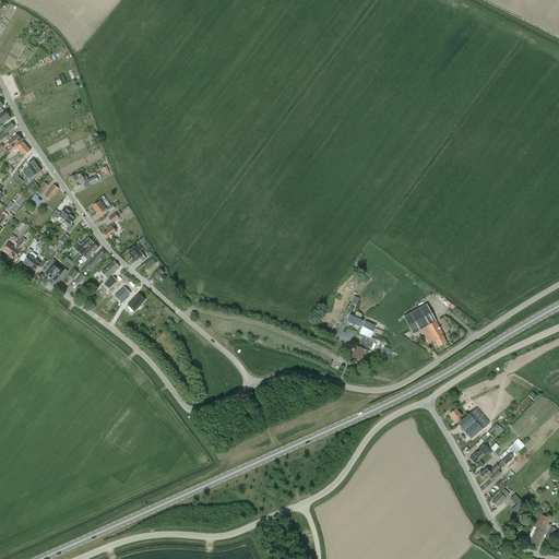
[(0,122),(0,123),(10,118),(6,111),(4,113),(2,110),(0,111),(0,122)]
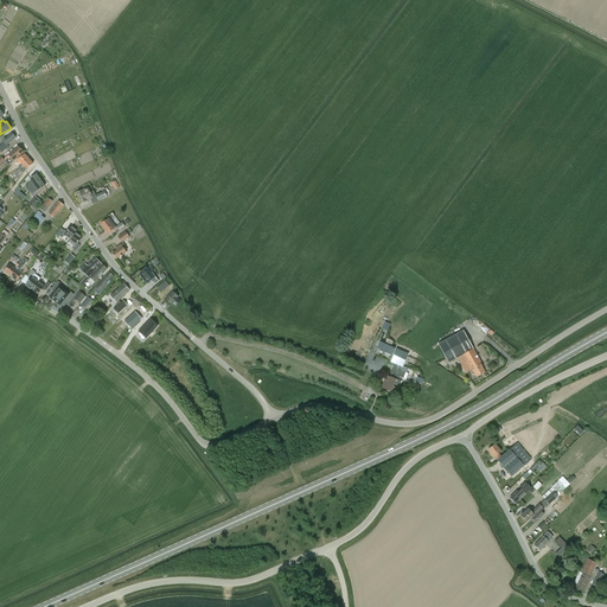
[(7,145),(16,138),(12,133),(6,138),(4,139),(5,139),(2,141),(4,142),(0,146),(0,149),(2,153),(8,147),(7,145)]
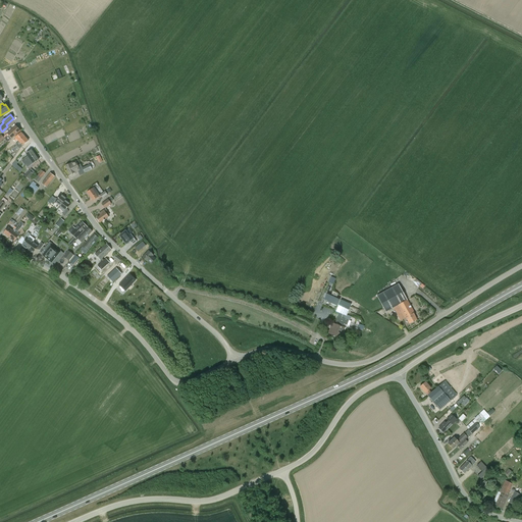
[(20,132),(15,126),(7,134),(9,136),(7,137),(10,141),(13,138),(14,137),(20,132)]
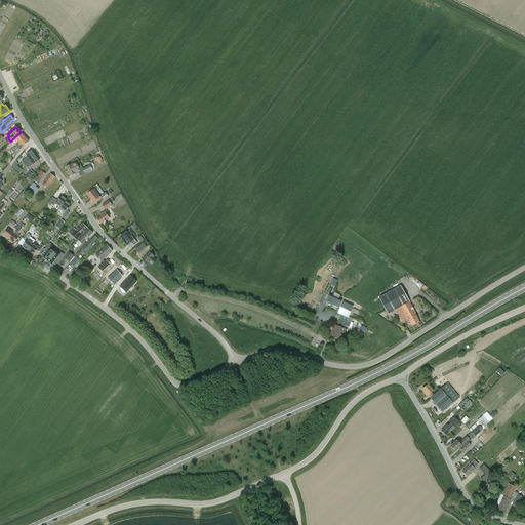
[(17,140),(19,143),(25,137),(22,133),(15,138),(16,138),(14,140),(15,142),(16,140),(16,142),(17,140)]
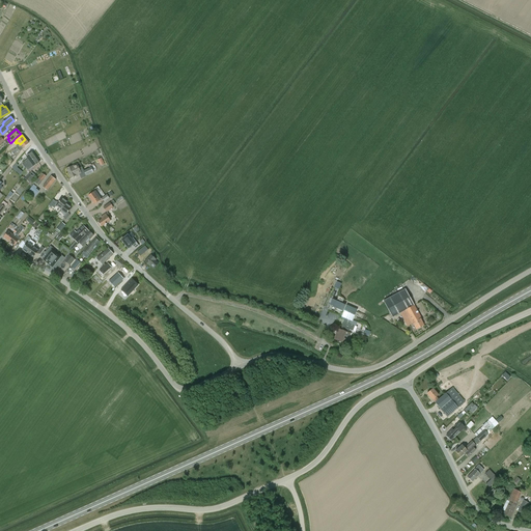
[(25,139),(20,144),(16,147),(19,150),(21,150),(29,143),(25,139)]
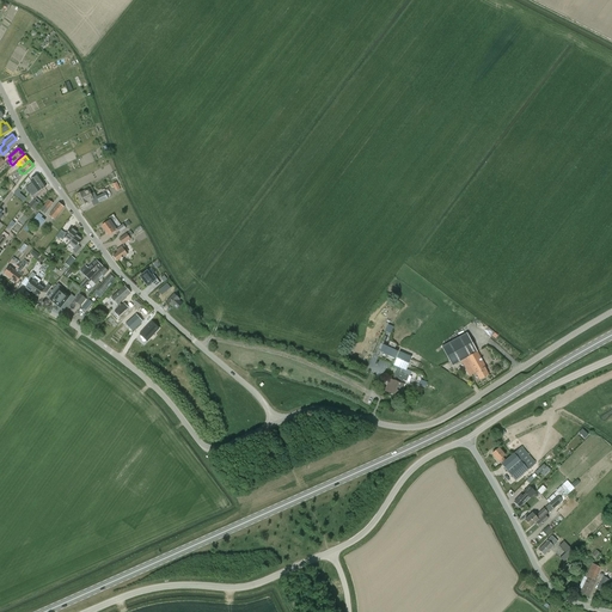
[(42,182),(37,176),(30,181),(32,184),(25,189),(28,191),(42,182)]
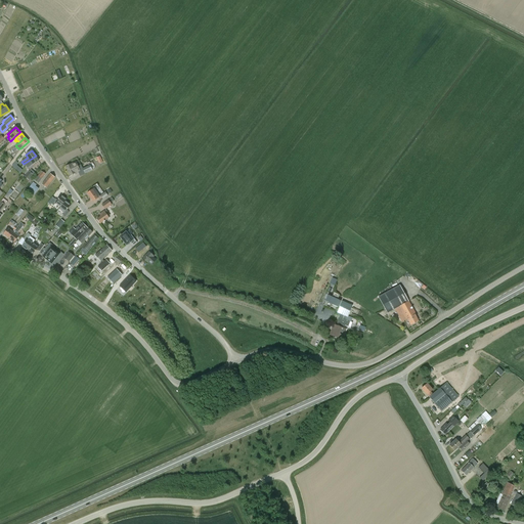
[(39,161),(36,156),(25,164),(28,169),(39,161)]
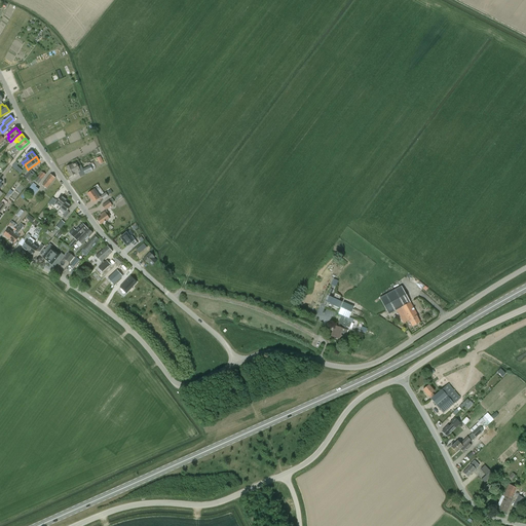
[(22,165),(16,161),(12,166),(16,171),(22,165)]
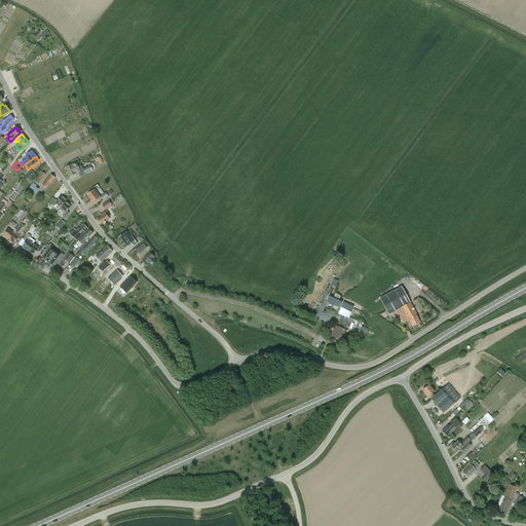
[(87,163),(88,166),(83,168),(81,165),(78,166),(76,162),(71,164),(66,167),(71,177),(75,175),(76,176),(78,175),(77,174),(78,173),(80,177),(85,175),(92,171),(92,170),(96,168),(92,162),(90,163),(89,162),(87,163)]
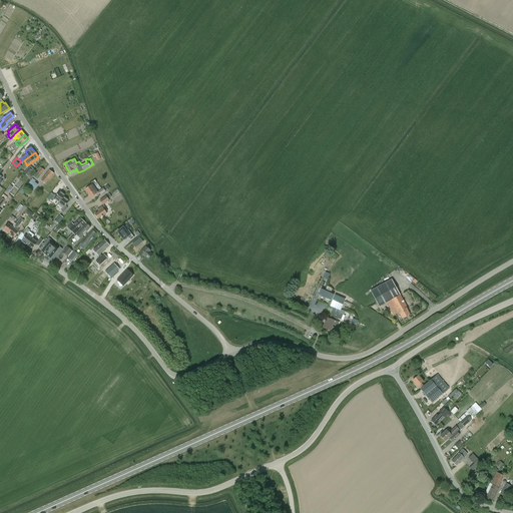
[(28,176),(33,171),(27,166),(22,171),(28,176)]
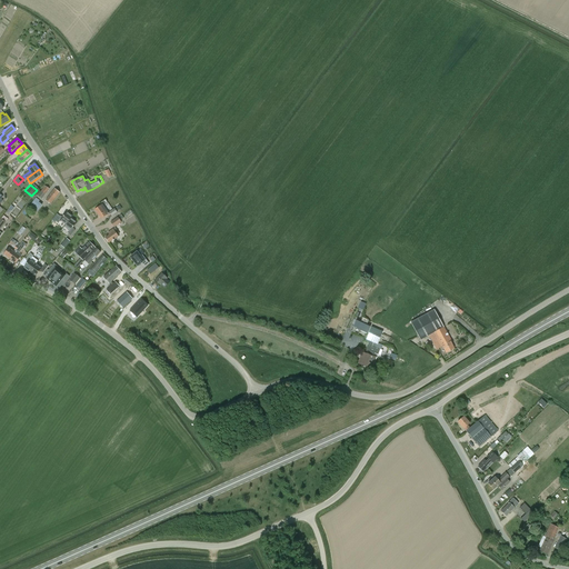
[(26,215),(27,212),(30,208),(35,211),(37,212),(42,205),(39,202),(40,201),(41,198),(42,199),(50,189),(46,186),(41,191),(40,190),(37,195),(35,192),(30,197),(35,200),(29,207),(27,206),(23,210),(22,212),(26,215)]
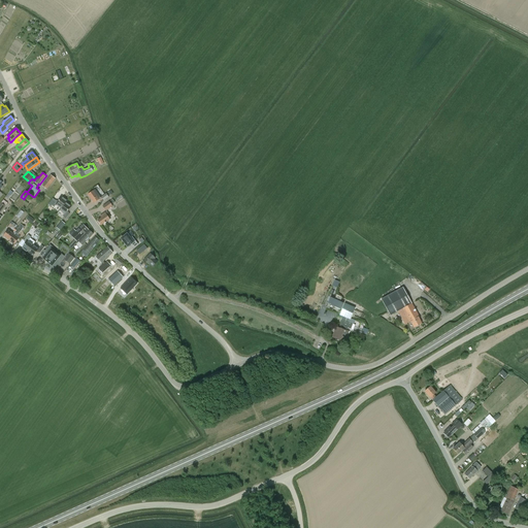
[(55,178),(51,175),(42,186),(46,190),(55,178)]
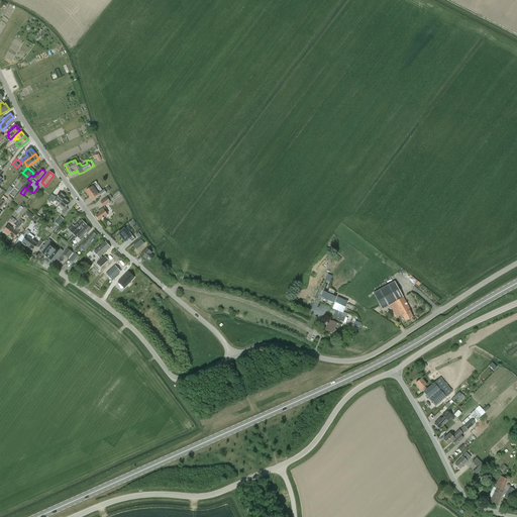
[(92,199),(99,194),(93,186),(86,190),(92,199)]
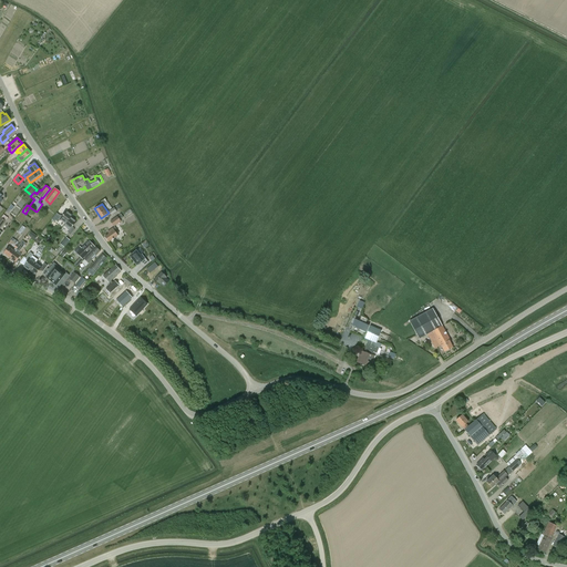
[(60,219),(65,224),(71,217),(72,215),(66,210),(63,216),(60,216),(57,214),(51,222),(52,223),(53,222),(54,222),(55,220),(58,223),(60,219)]
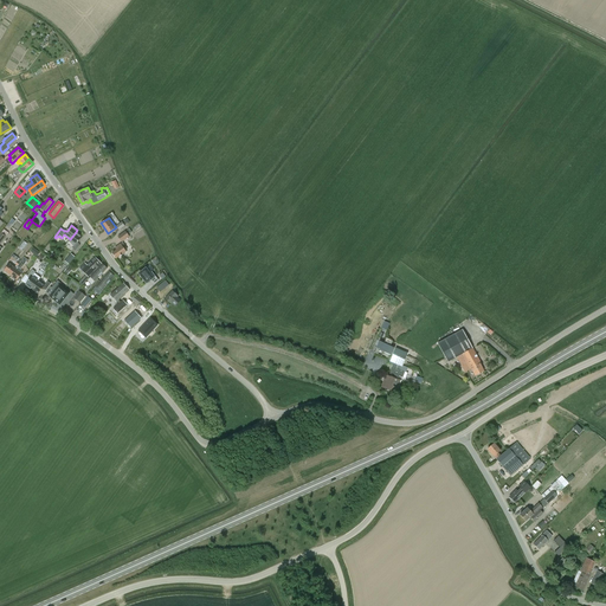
[(126,231),(117,237),(122,243),(129,237),(128,234),(131,232),(129,229),(126,231)]
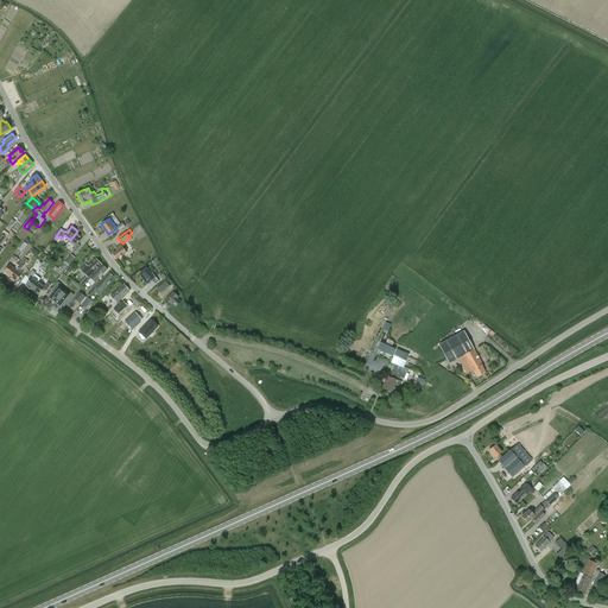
[(76,233),(70,240),(69,242),(75,247),(73,249),(76,252),(80,247),(78,242),(82,238),(76,233)]
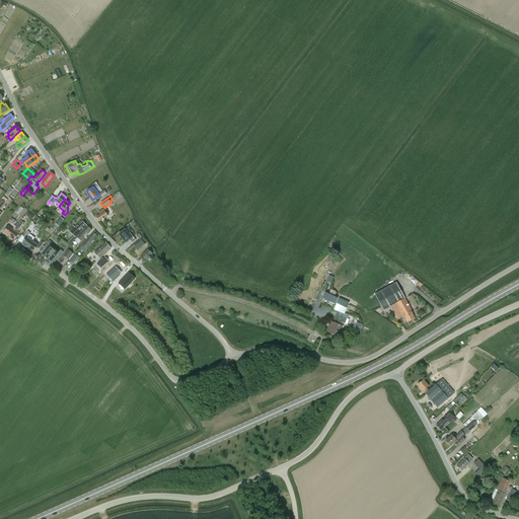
[(107,216),(103,209),(99,212),(100,214),(96,217),(99,221),(107,216)]
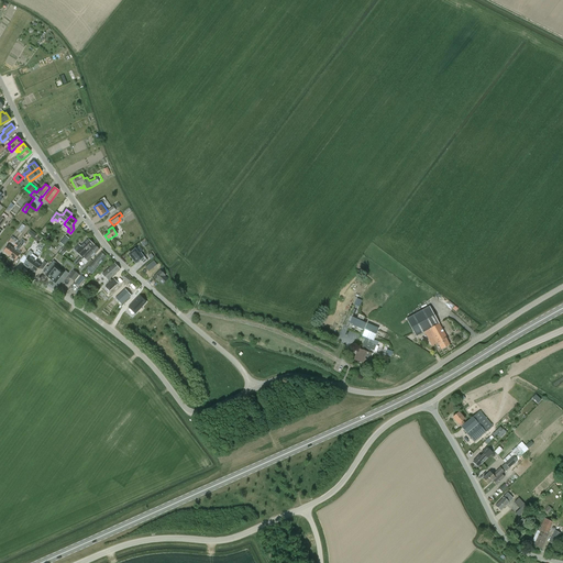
[(63,247),(64,246),(69,239),(66,235),(58,244),(63,247)]
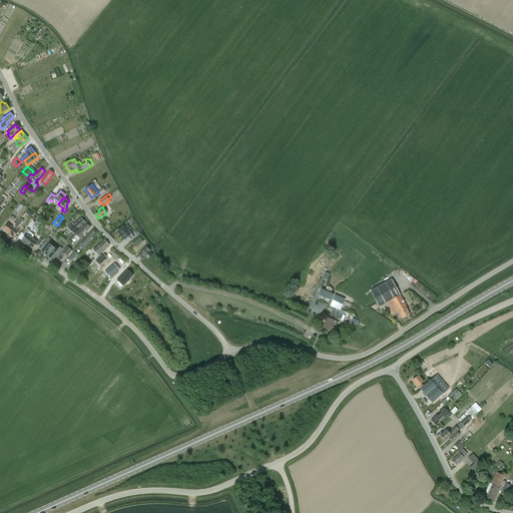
[(3,229),(9,233),(18,221),(16,219),(17,218),(16,217),(16,218),(11,215),(8,219),(13,223),(14,224),(12,226),(8,223),(3,229)]
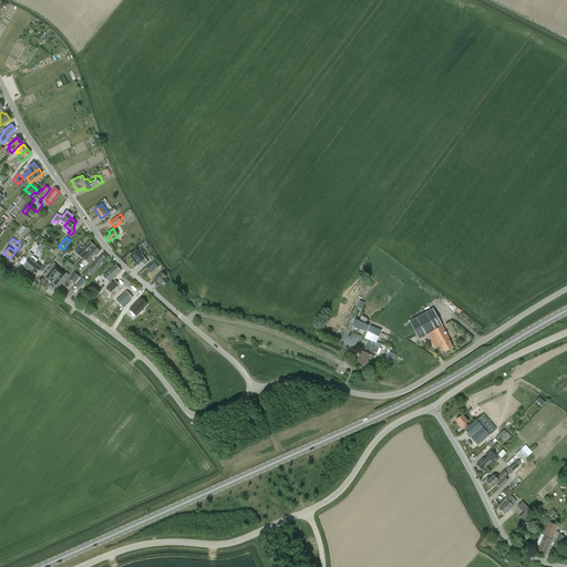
[(26,244),(22,240),(20,245),(10,258),(16,263),(20,256),(18,254),(26,244)]
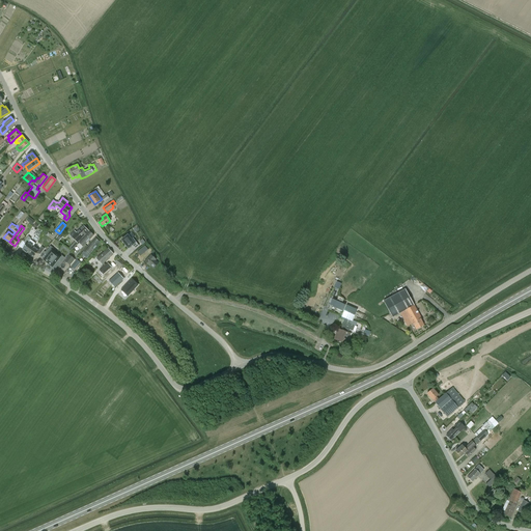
[(89,231),(83,225),(76,232),(75,230),(70,235),(77,243),(89,231)]
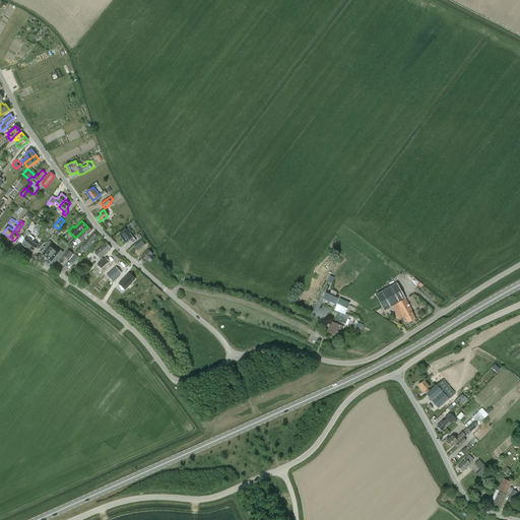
[(87,226),(81,234),(77,238),(75,241),(79,244),(81,242),(91,231),(87,226)]
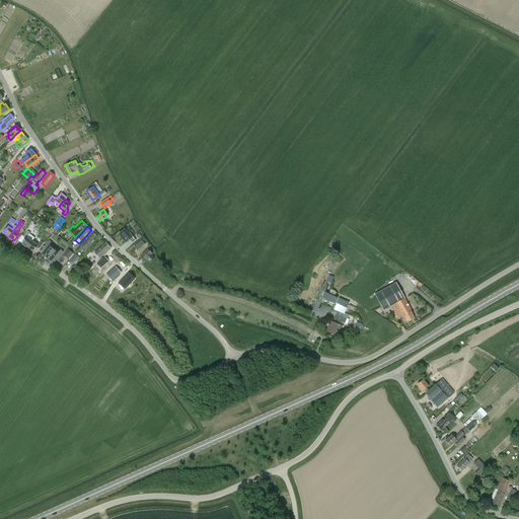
[(21,244),(27,248),(33,240),(27,236),(30,233),(27,231),(23,236),(25,239),(21,244)]
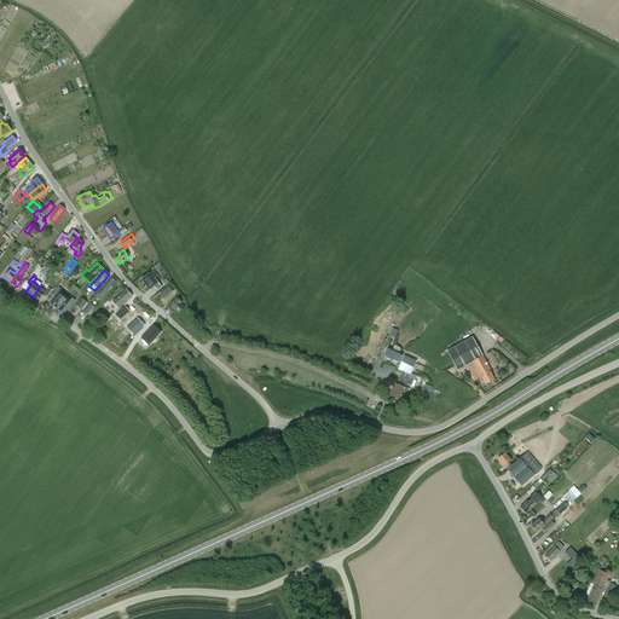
[(149,276),(142,282),(150,289),(155,285),(158,290),(162,287),(155,278),(152,281),(149,276)]
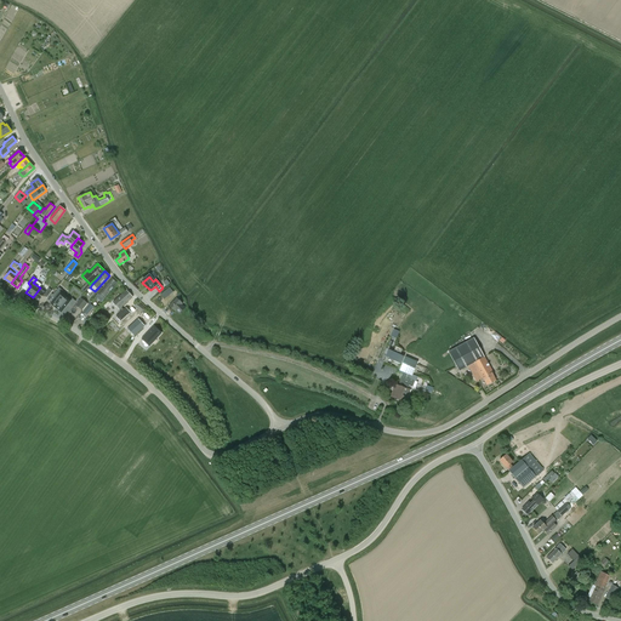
[(109,292),(117,283),(112,278),(104,288),(98,295),(103,298),(109,292)]
